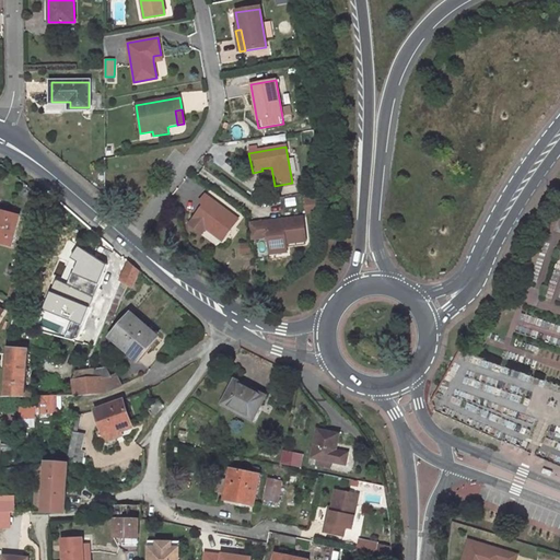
[(194,220),(224,242),(240,221),(205,195),(199,202),(203,206),(194,220)]
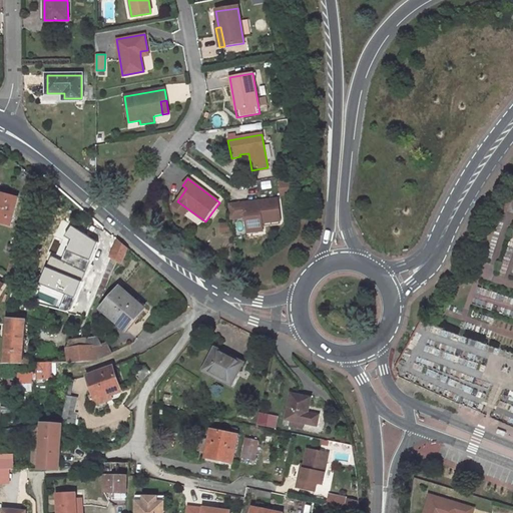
[(281,180),(280,193),(292,193),(293,180),(281,180)]
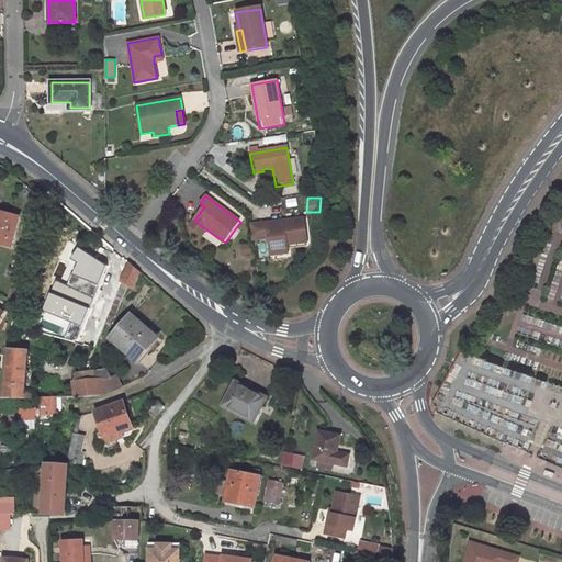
[(0,243),(11,246),(20,217),(0,211),(0,243)]
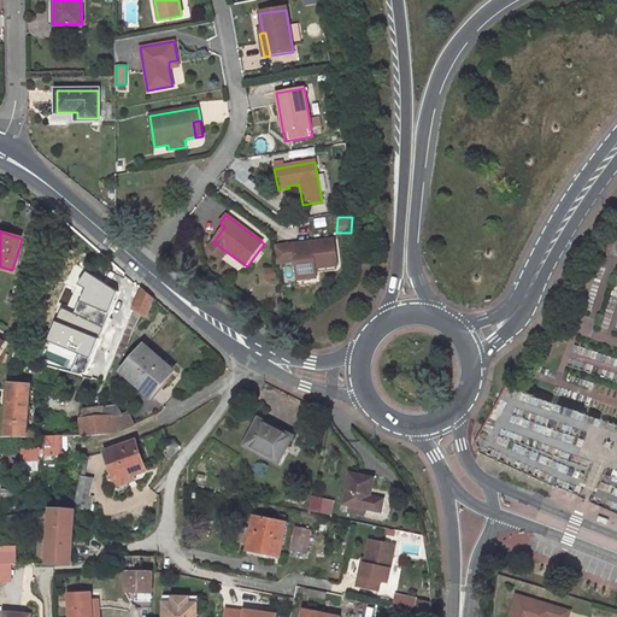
[(297,275),(317,272),(316,268),(338,265),(335,240),(277,246),(280,263),(295,262),(297,275)]
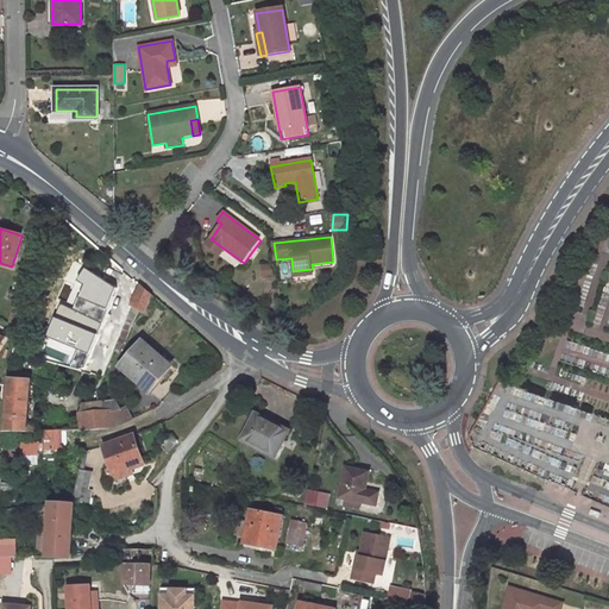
[(225,251),(220,257),(238,268),(242,263),(225,251)]
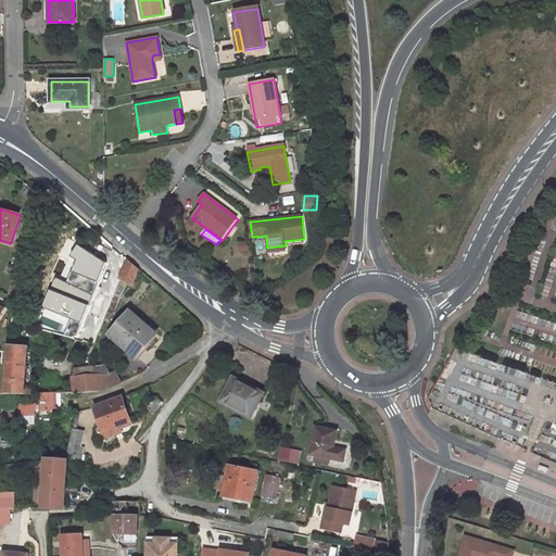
[(54,277),(40,306),(80,324),(106,263),(77,243),(70,255),(76,261),(65,282),(54,277)]
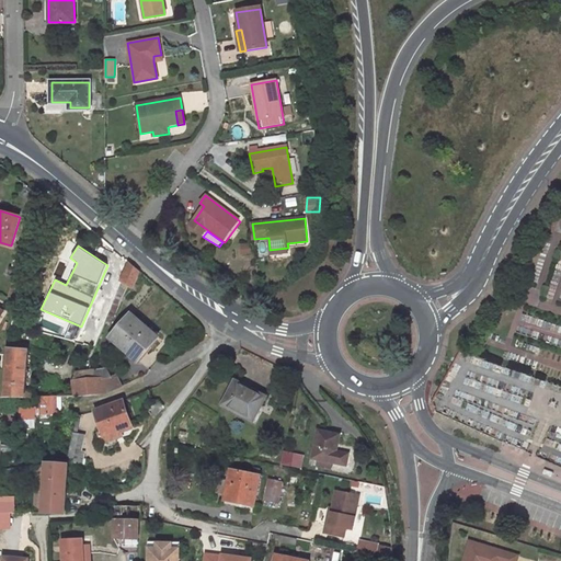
[(141,272),(129,261),(121,282),(134,289),(141,272)]
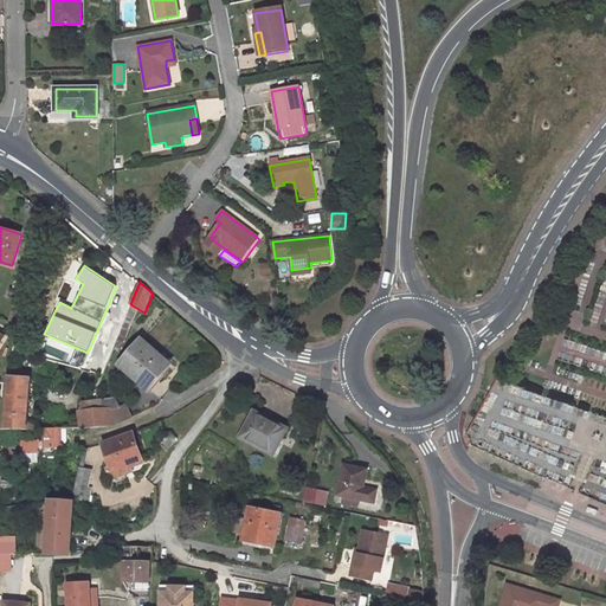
[(25,300),(27,292),(11,289),(10,296),(25,300)]
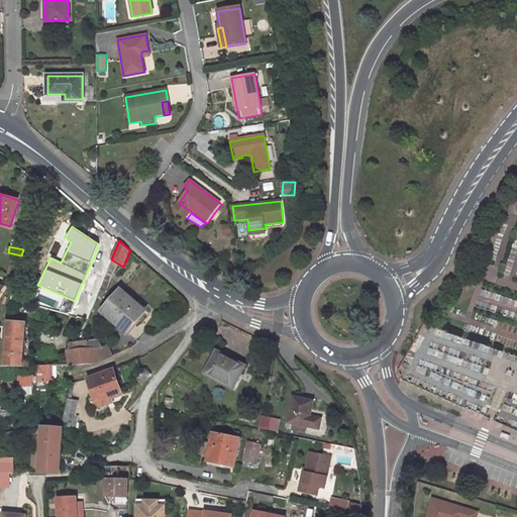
[(14,256),(8,279),(16,281),(22,259),(14,256)]
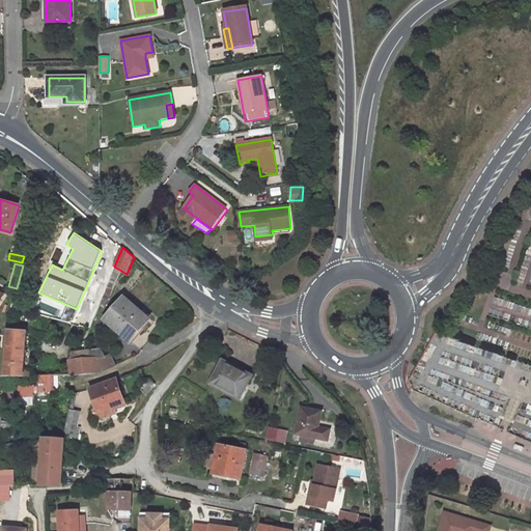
[(149,317),(124,297),(105,319),(127,339),(138,327),(140,329),(149,317)]
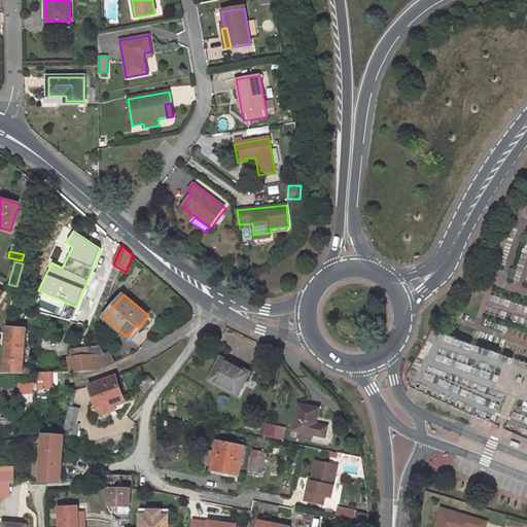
[(129,339),(139,326),(137,324),(126,337),(129,339)]
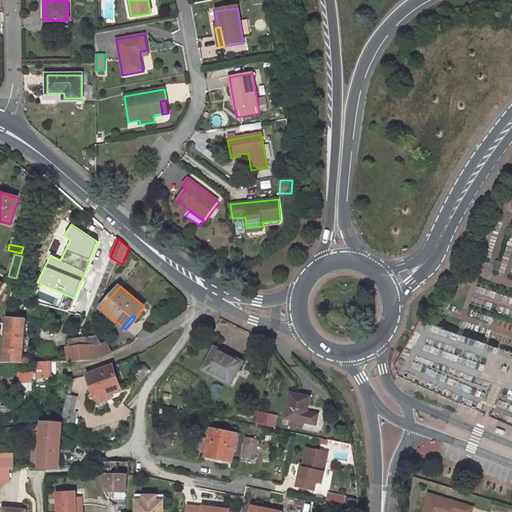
[(31,362),(31,357),(23,356),(26,319),(8,317),(4,363),(31,362)]
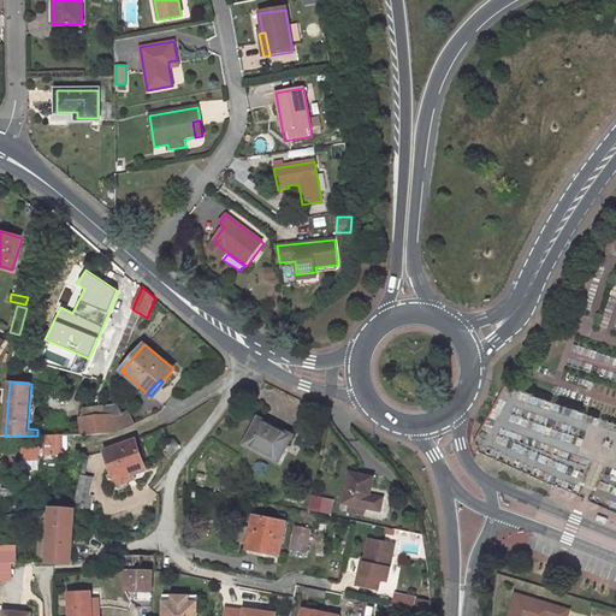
[(88,418),(81,419),(83,436),(118,432),(134,424),(129,412),(123,414),(118,406),(100,408),(101,416),(88,418)]
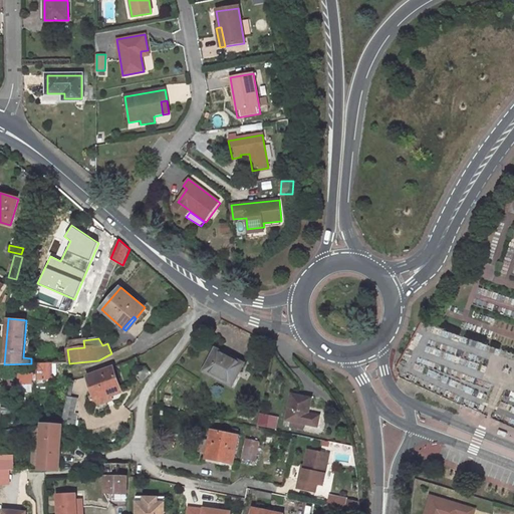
[(232,384),(244,363),(216,348),(205,369),(232,384)]
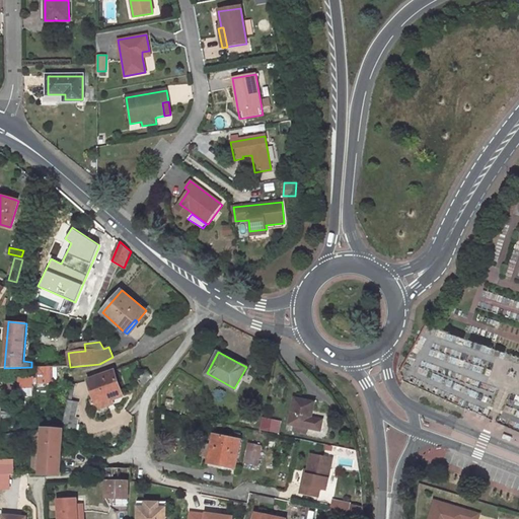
[(31,381),(53,380),(53,367),(35,367),(35,376),(18,376),(18,387),(30,387),(31,381)]
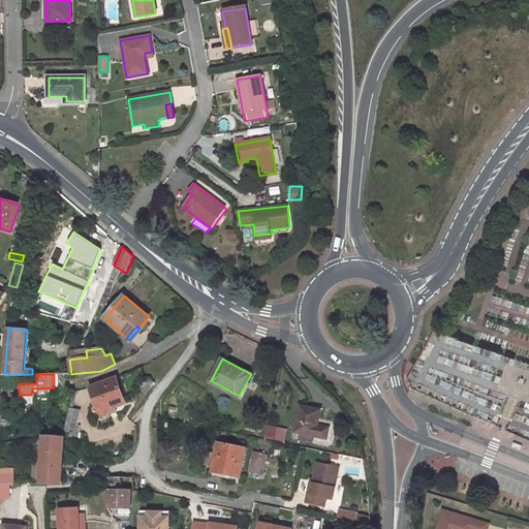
[(98,411),(125,402),(117,378),(90,387),(98,411)]
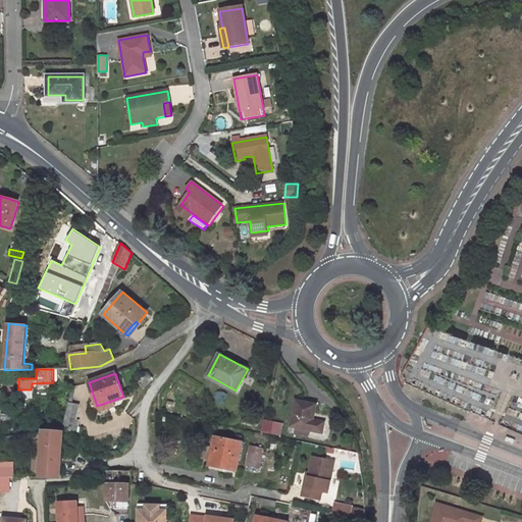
[(144,386),(153,378),(147,373),(139,382),(144,386)]
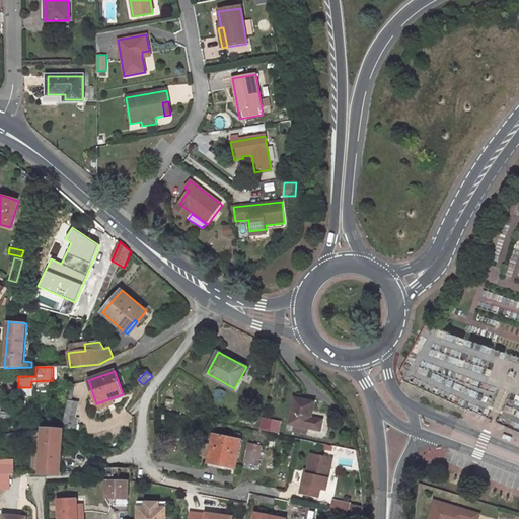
[(99,411),(116,405),(114,401),(124,398),(123,394),(96,403),(99,411)]
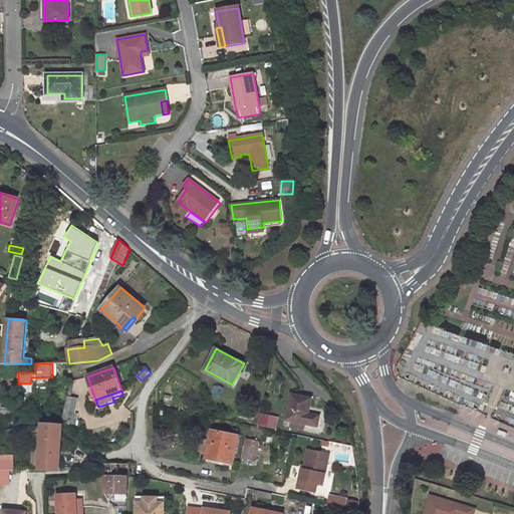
[(292,421),(305,423),(317,426),(319,415),(309,413),(312,399),(292,394),(286,420),(292,421)]
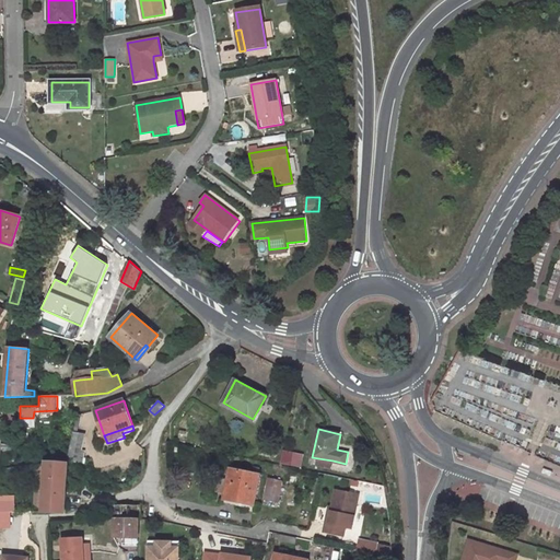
[(79,462),(84,434),(77,432),(73,432),(68,461),(79,462)]
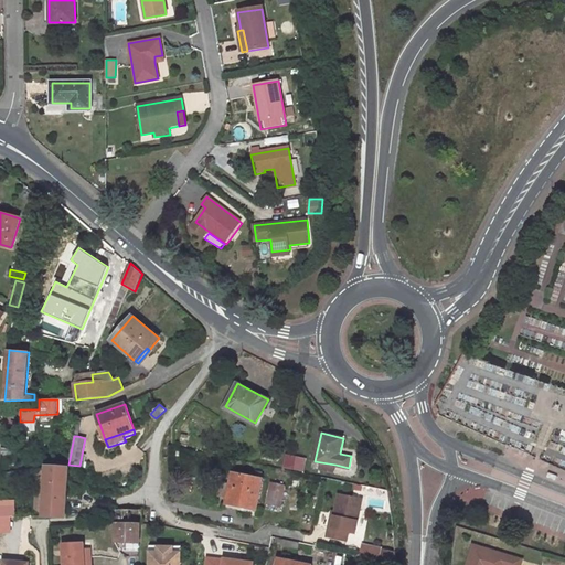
[(292,468),(296,456),(287,455),(284,466),(292,468)]
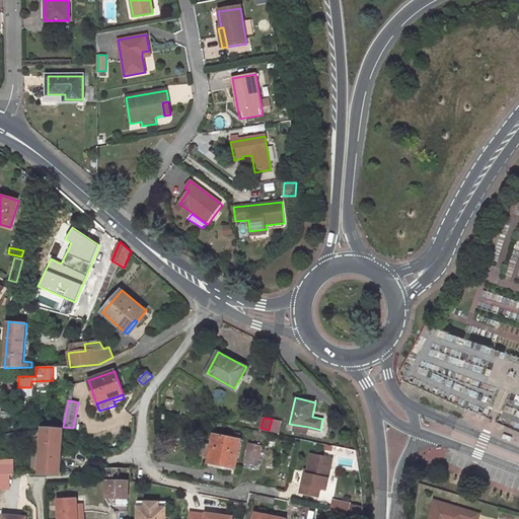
[(294,430),(307,433),(308,427),(295,425),(294,430)]
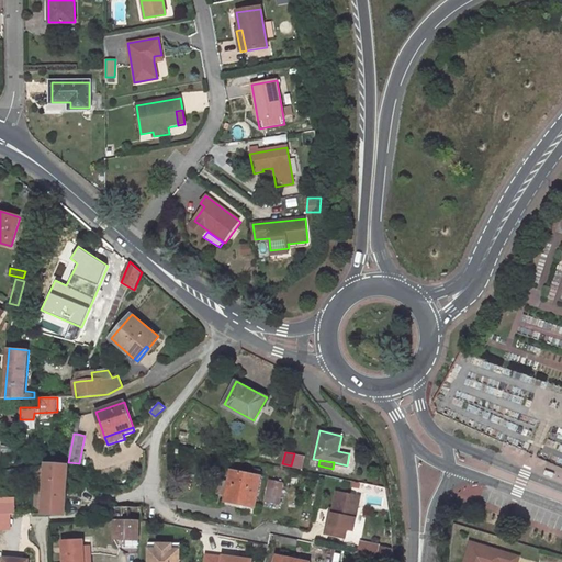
[(43,513),(66,515),(69,464),(46,463),(46,468),(46,476),(43,512),(43,513)]
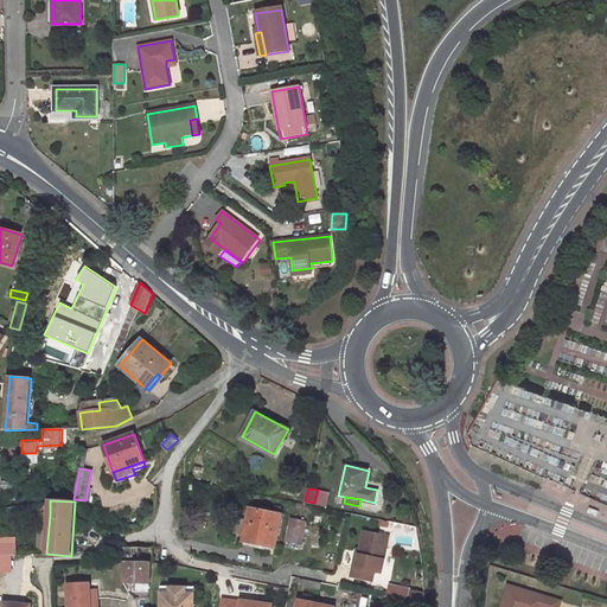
[(275,548),(281,515),(250,509),(243,542),(275,548)]
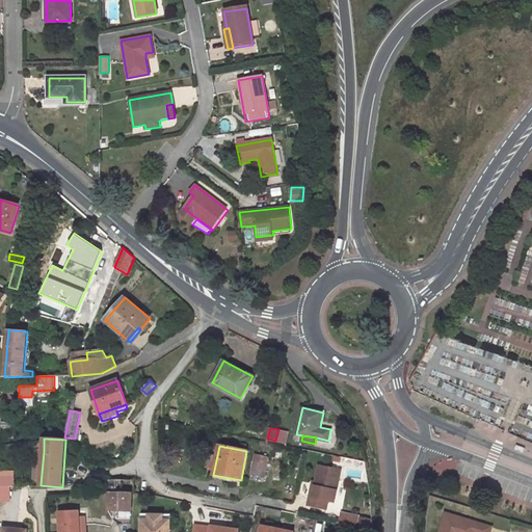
[(35,450),(33,477),(41,484),(44,451),(35,450)]
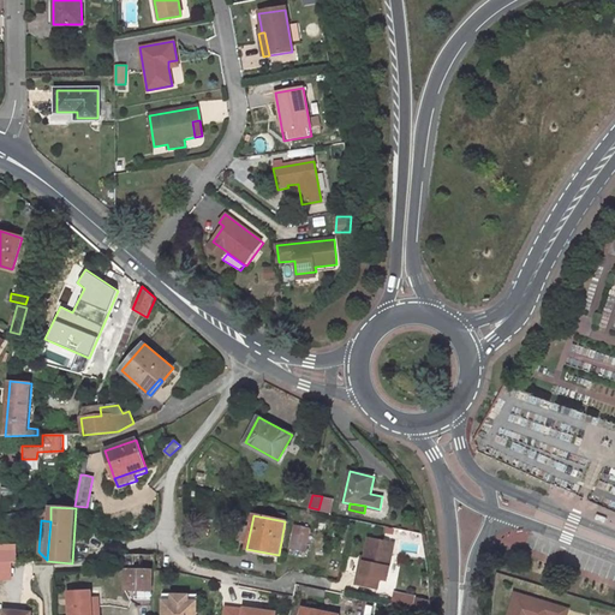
[(291,550),(308,550),(308,526),(292,525),(291,550)]
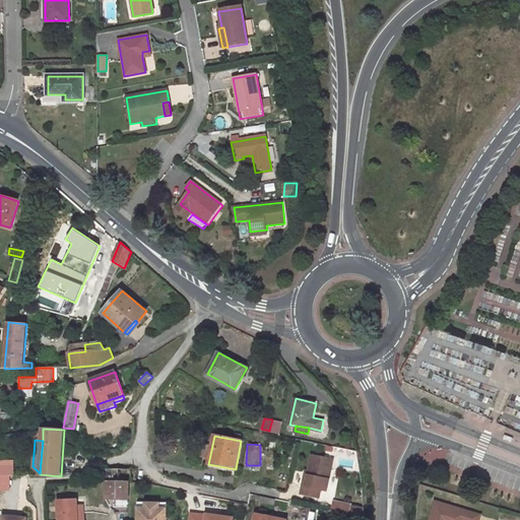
[(307,470),(306,478),(303,478),(300,493),(317,497),(319,490),(325,491),(332,459),(311,455),(307,470)]
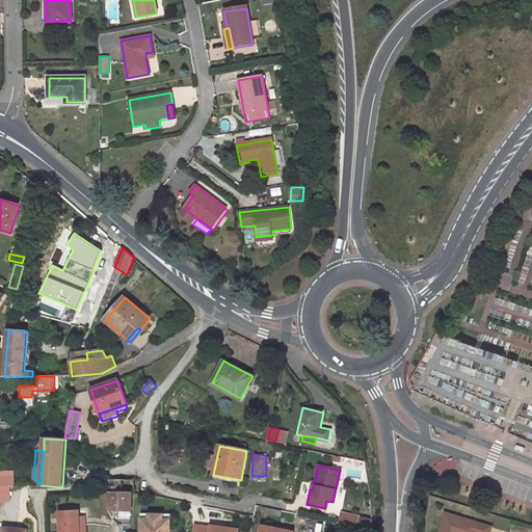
[(0,501),(14,502),(14,470),(0,470),(0,501)]
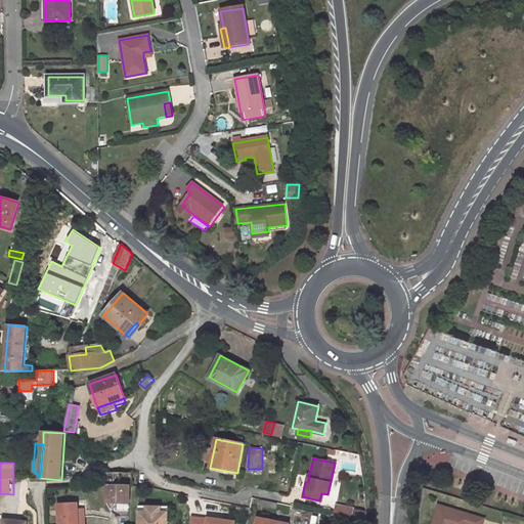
[(132,486),(132,473),(107,473),(107,486),(130,486),(132,486)]
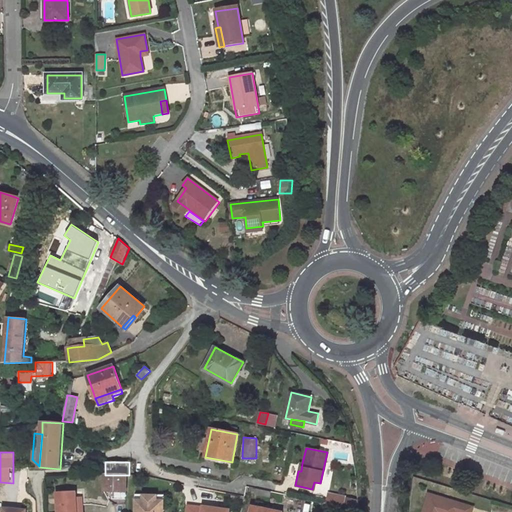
[(104,490),(126,491),(127,475),(105,475),(104,490)]
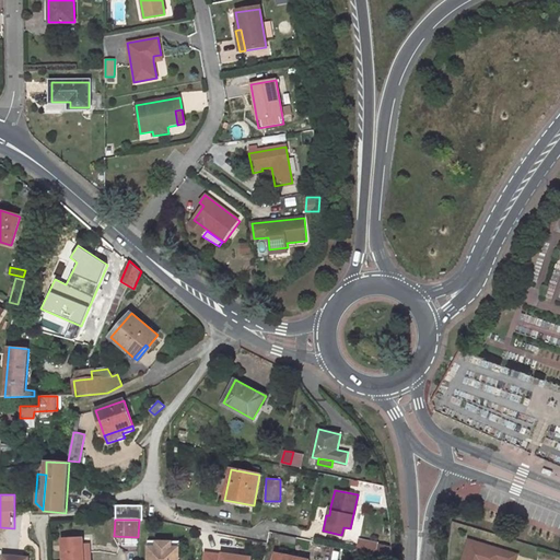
[(90,559),(90,549),(84,549),(83,545),(83,538),(62,539),(63,559),(90,559)]
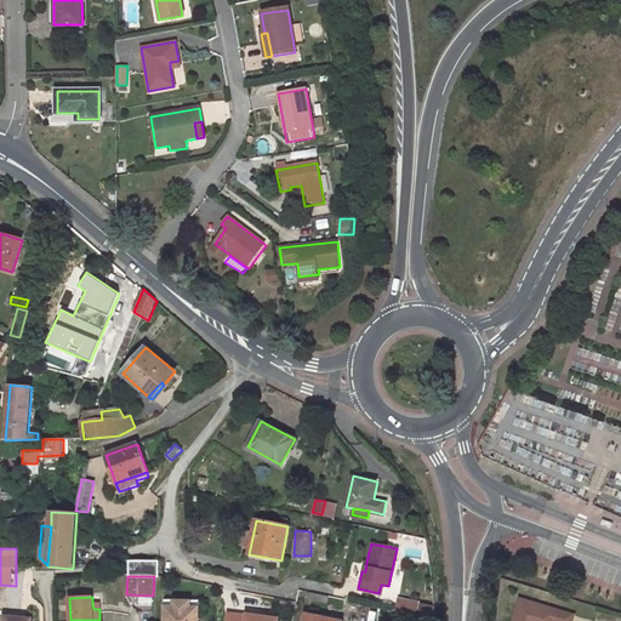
[(198,620),(199,607),(191,607),(191,599),(172,599),(172,607),(164,607),(163,620),(198,620)]
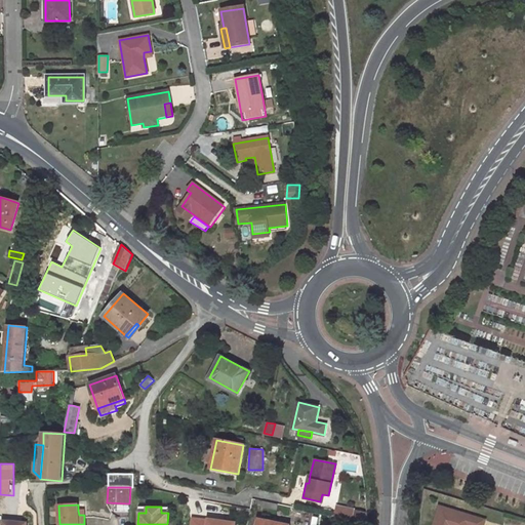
[(481,524),(483,521),(436,508),(431,524),(481,524)]
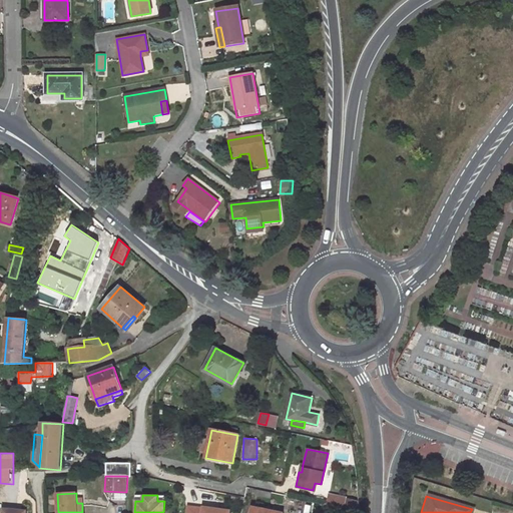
[(349,499),(347,508),(361,510),(362,501),(349,499)]
